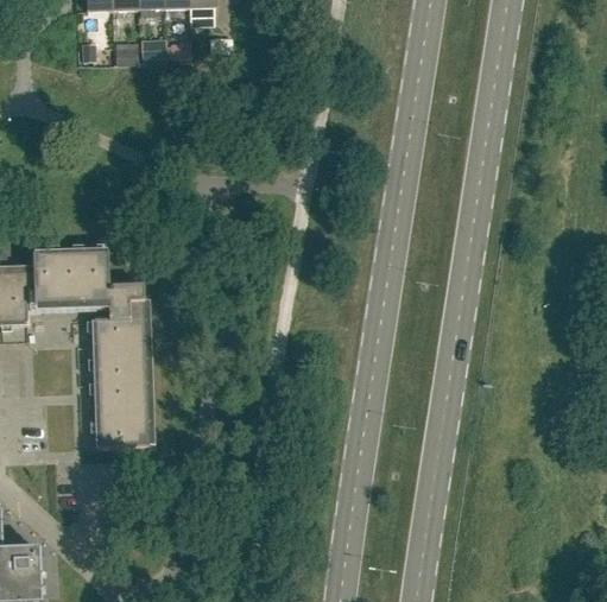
[(84,0),(86,11),(112,10),(111,0),(84,0)]
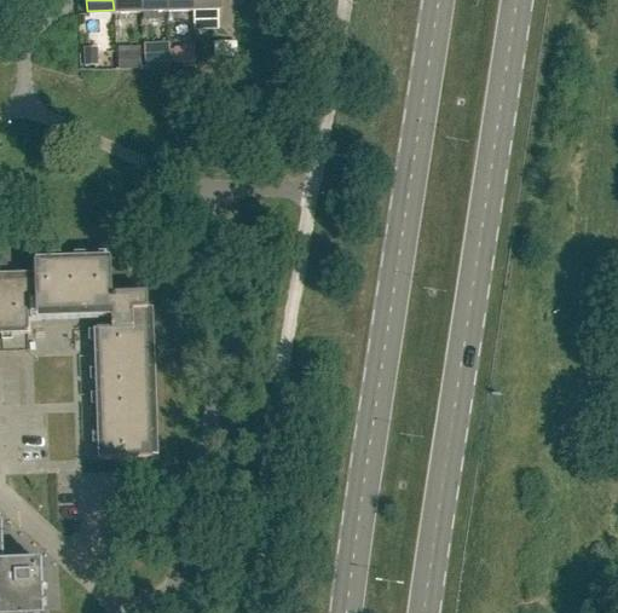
[(113,0),(114,10),(139,9),(138,0),(113,0)]
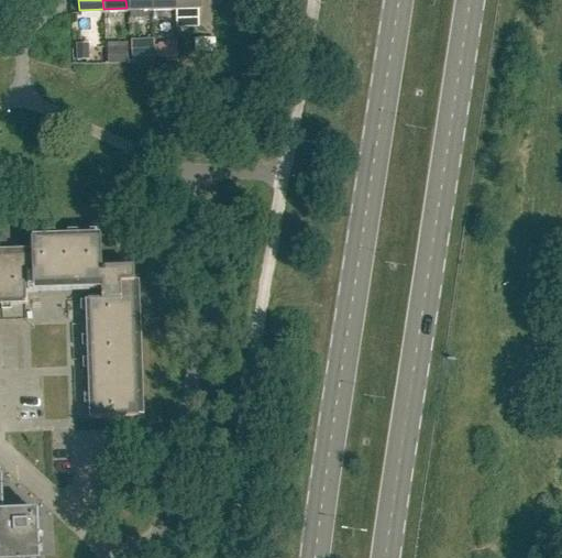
[(98,266),(97,234),(29,237),(29,245),(29,252),(0,252),(0,299),(23,298),(22,283),(97,281),(98,296),(85,296),(89,415),(136,413),(132,279),(131,265),(98,266)]
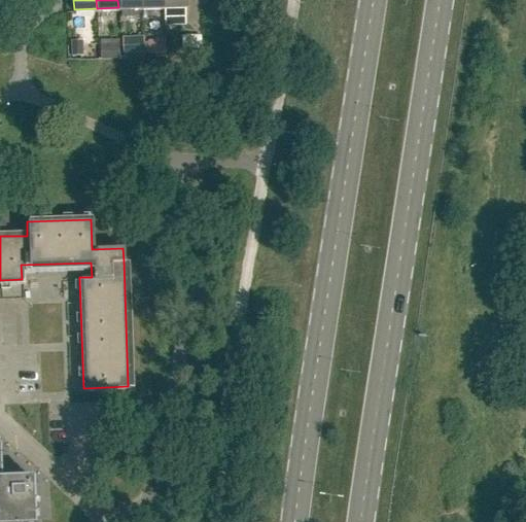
[(0,521),(34,521),(33,476),(0,477),(0,521)]
